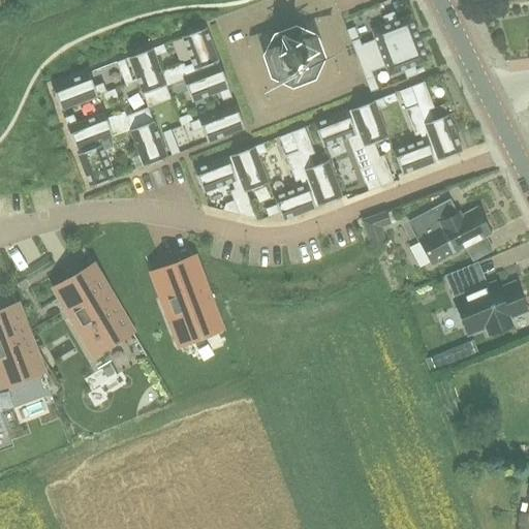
[(361,44),(359,39),(350,42),(358,61),(417,38),(409,17),(397,21),(393,12),(381,17),(385,25),(371,31),(374,39),(361,44)]
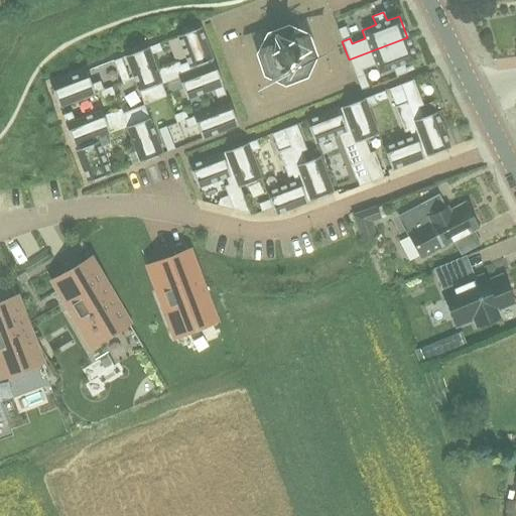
[(284,87),(306,78),(316,56),(307,34),(287,24),(265,33),(255,54),(262,77),(284,87)]
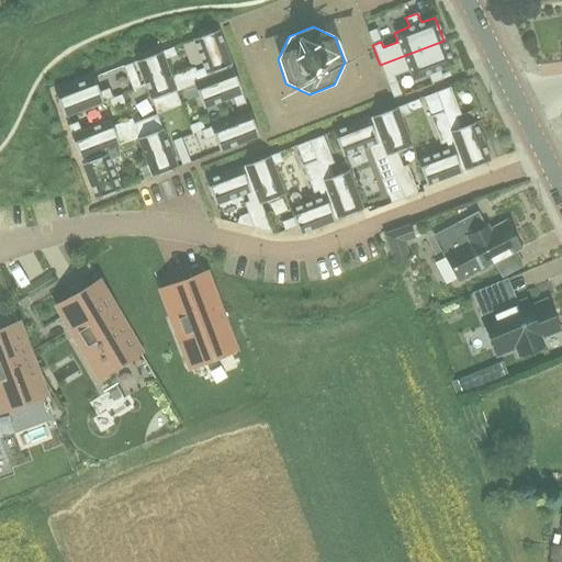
[(194,68),(170,77),(176,92),(194,85),(233,70),(217,30),(193,40),(204,69),(195,72),(194,68)]
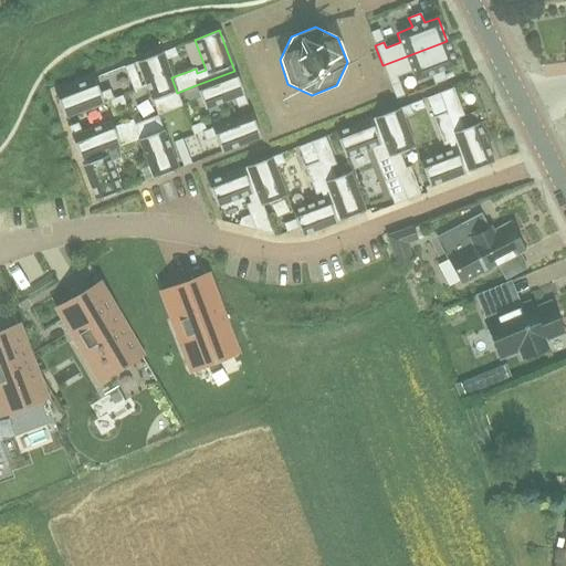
[(375,45),(384,42),(378,30),(370,33),(375,45)]
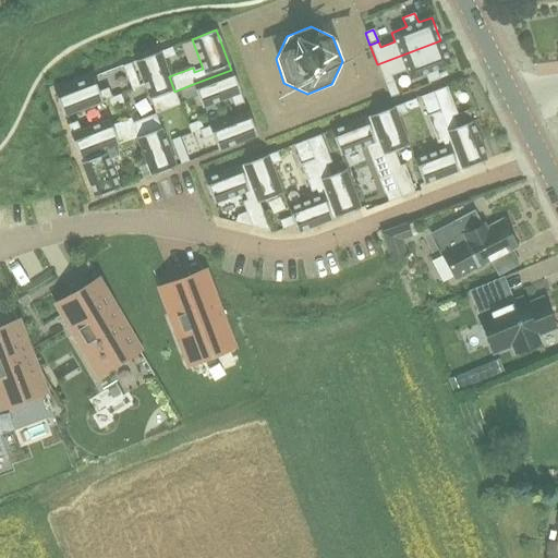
[(377,64),(385,85),(393,82),(391,76),(405,70),(410,80),(424,74),(427,83),(439,79),(436,70),(449,64),(440,40),(377,64)]
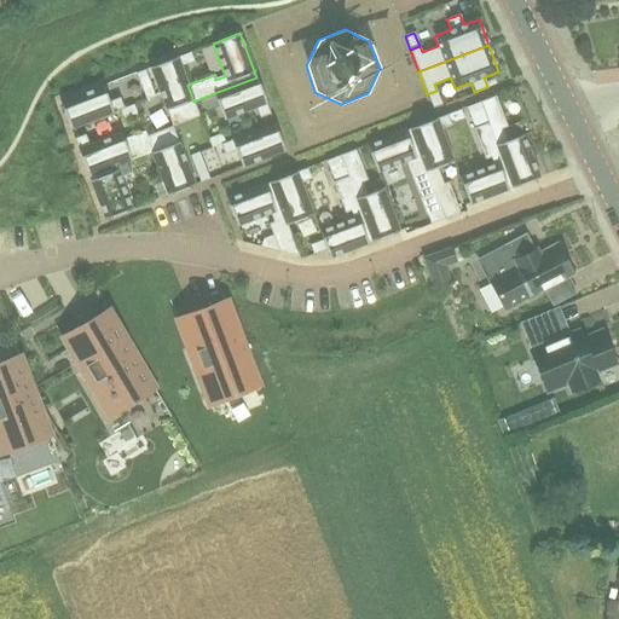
[(177,58),(180,67),(194,62),(190,52),(177,58)]
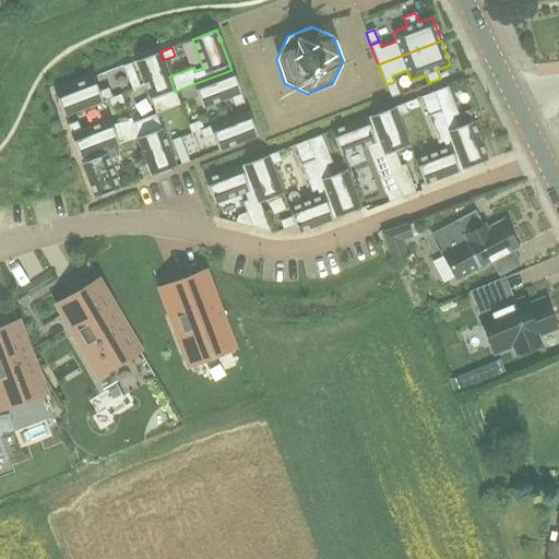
[(135,61),(155,114),(179,105),(175,92),(169,76),(163,60),(159,52),(159,51),(135,61)]
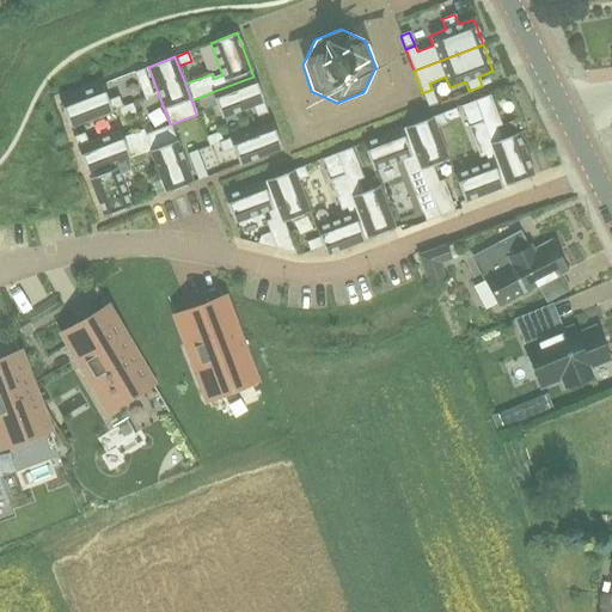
[(134,73),(139,86),(148,83),(144,69),(134,73)]
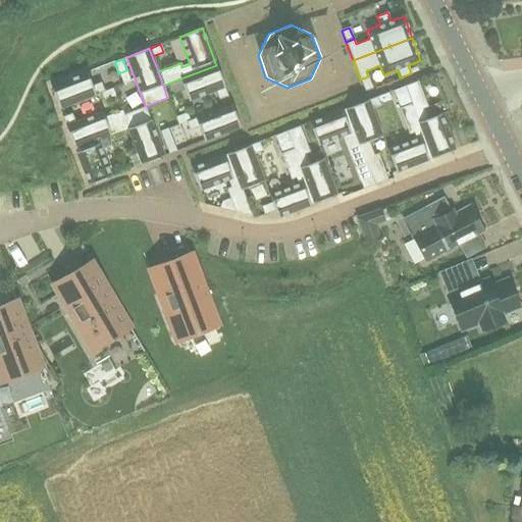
[(216,65),(180,79),(189,101),(215,91),(219,100),(228,96),(216,65)]
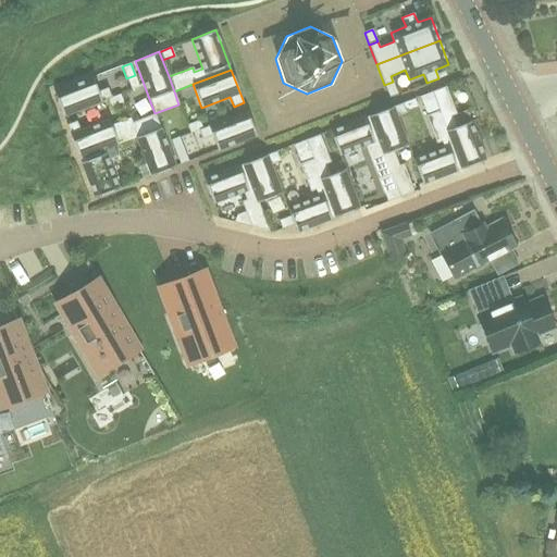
[(135,75),(126,78),(132,90),(139,87),(135,75)]
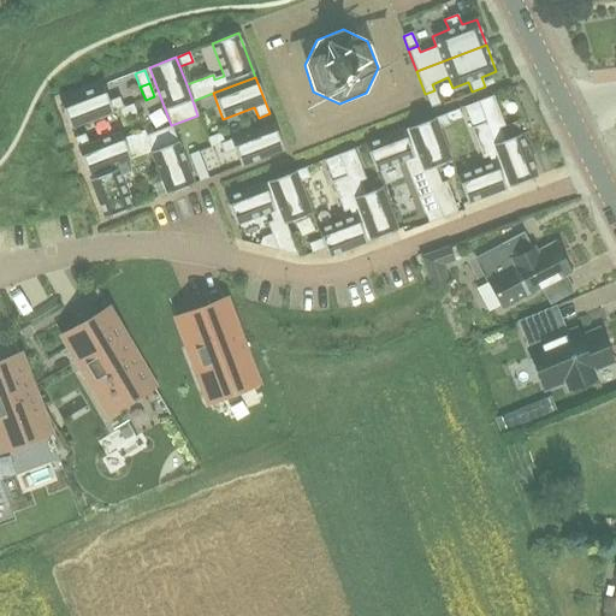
[(102,86),(59,101),(70,129),(119,110),(123,108),(119,96),(108,101),(102,86)]
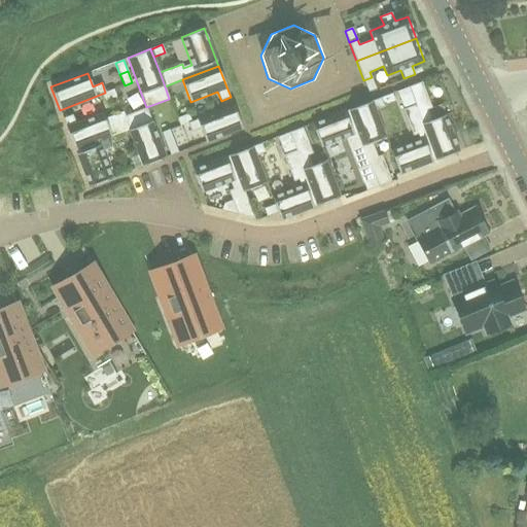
[(376,89),(372,77),(363,80),(366,89),(369,92),(376,89)]
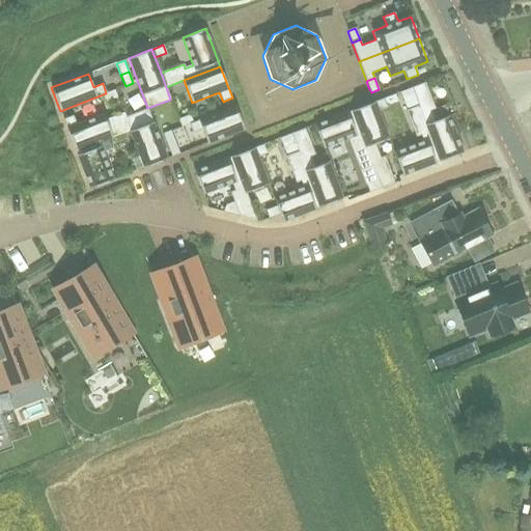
[(436,109),(425,82),(412,87),(416,96),(419,106),(440,161),(464,152),(449,115),(436,120),(431,111),(436,109)]
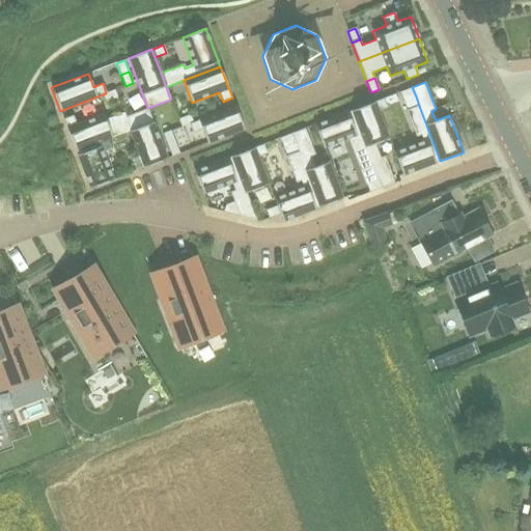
[(416,96),(412,87),(400,91),(403,101),(416,96)]
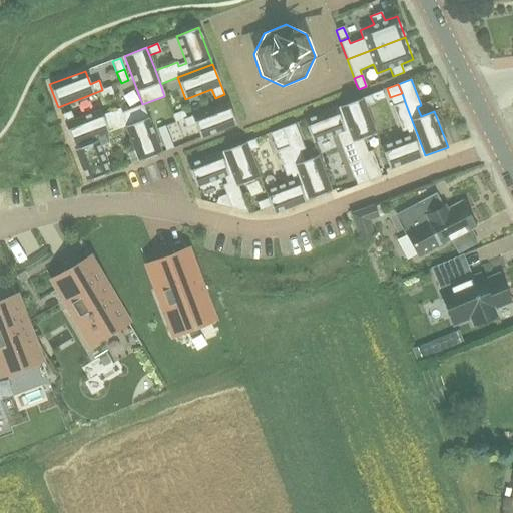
[(102,90),(99,91),(102,99),(113,94),(110,87),(102,90)]
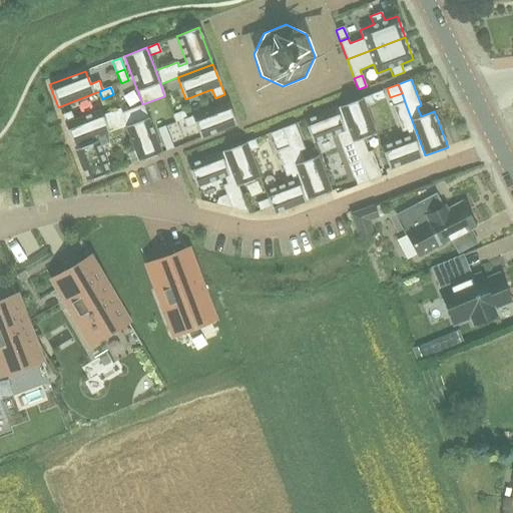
[(371,95),(374,104),(385,99),(382,90),(371,95)]
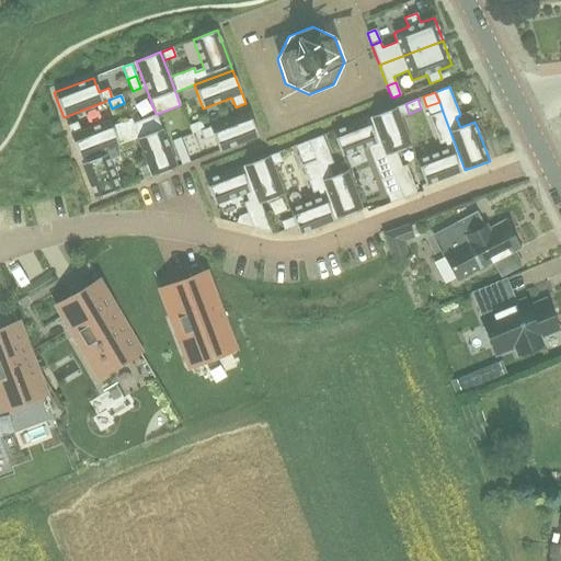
[(426,106),(431,116),(443,112),(439,102),(426,106)]
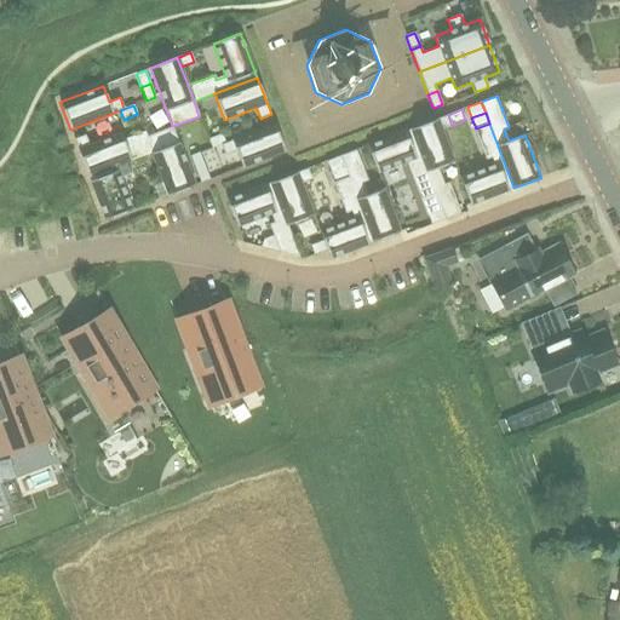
[(448,115),(411,128),(435,194),(436,194),(441,210),(446,220),(460,214),(448,182),(443,184),(437,168),(454,161),(442,130),(452,126),(448,115)]
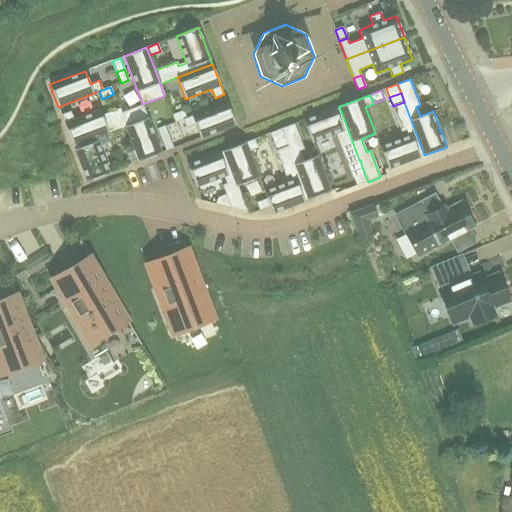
[(186,128),(195,125),(200,138),(235,125),(227,102),(186,118),(182,119),(186,128)]
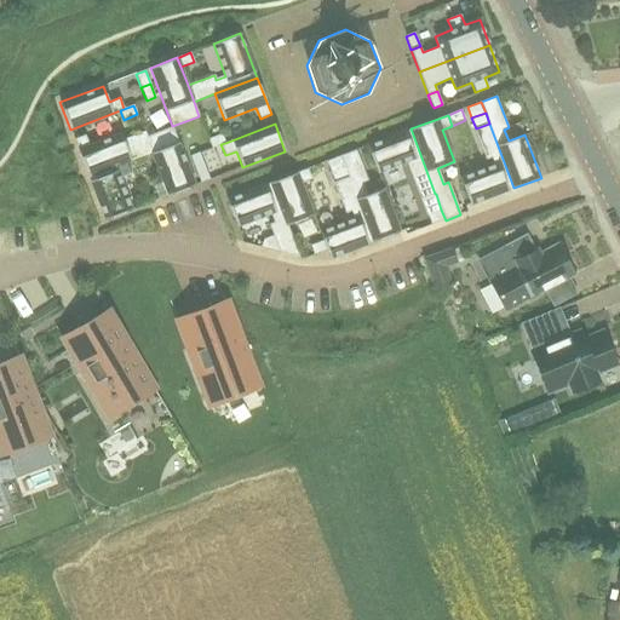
[(494,165),(460,177),(471,205),(514,188),(489,124),(476,128),(475,128),(486,160),(492,158),(494,165)]
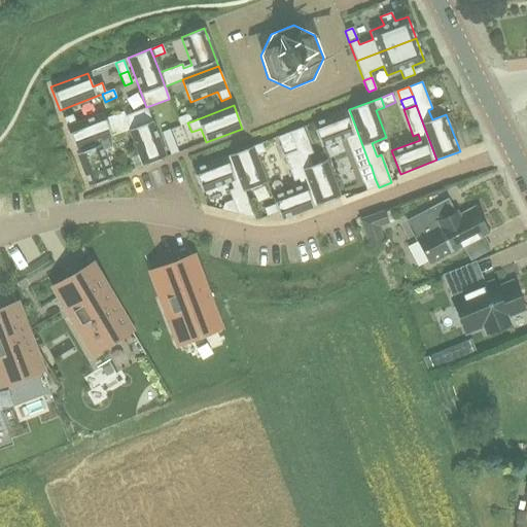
[(129,130),(138,154),(142,166),(142,167),(166,157),(146,107),(125,115),(130,130),(129,130)]
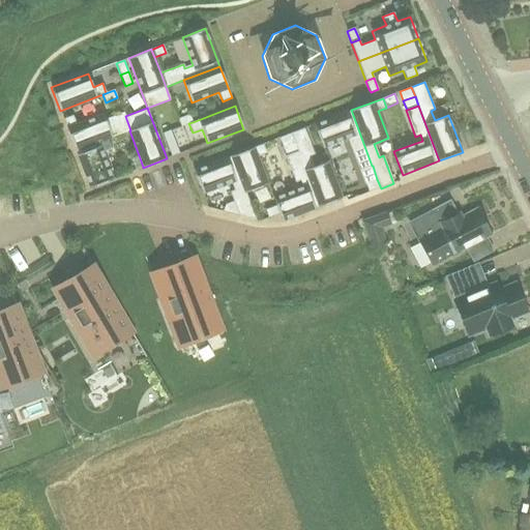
[(351,110),(314,124),(322,147),(351,137),(353,142),(349,144),(359,170),(372,166),(351,110)]
